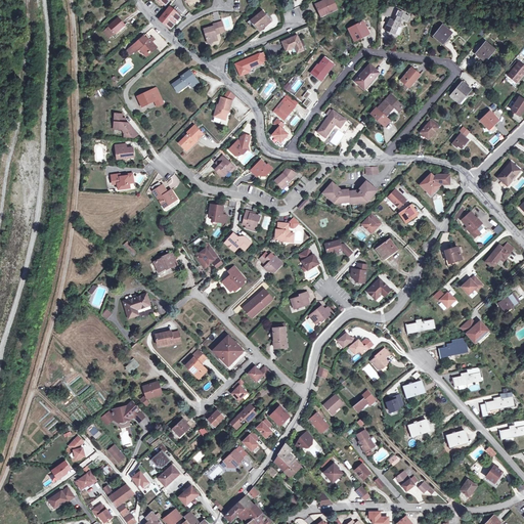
[(167,29),(181,13),(167,0),(165,0),(153,14),(167,29)]
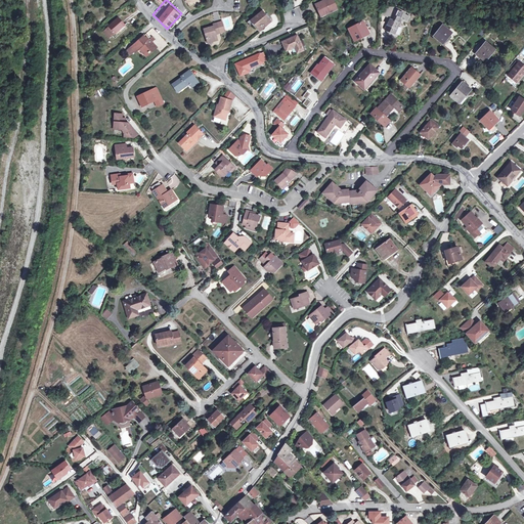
[(324,0),(316,4),(321,15),(336,8),(332,0),(324,0)]
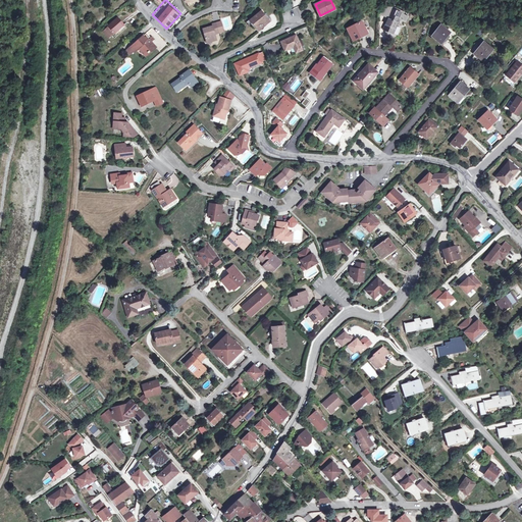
[(390,14),(383,29),(393,34),(400,18),(399,18),(401,13),(394,9),(390,14)]
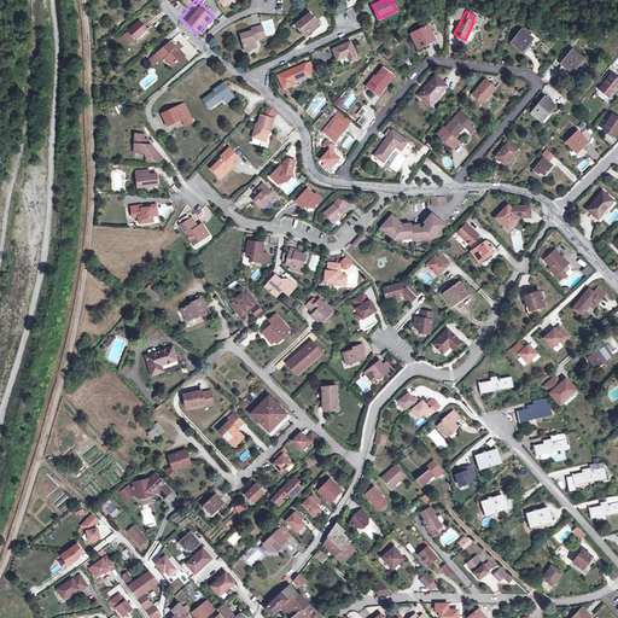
[(296,23),(303,33),(307,29),(308,31),(319,23),(309,12),(296,23)]
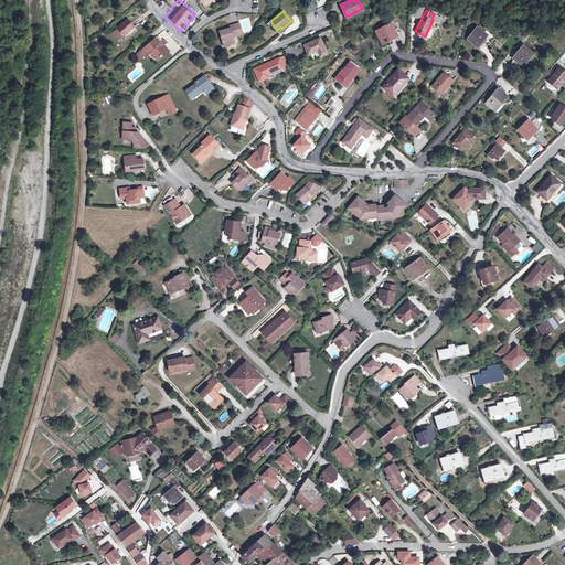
[(123,39),(125,42),(138,30),(128,19),(115,31),(123,39)]
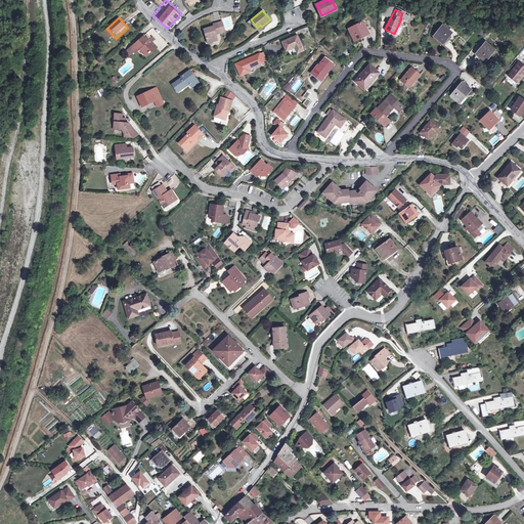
[(260,25),(257,28),(260,31),(271,22),(270,19),(261,27),(260,25)]
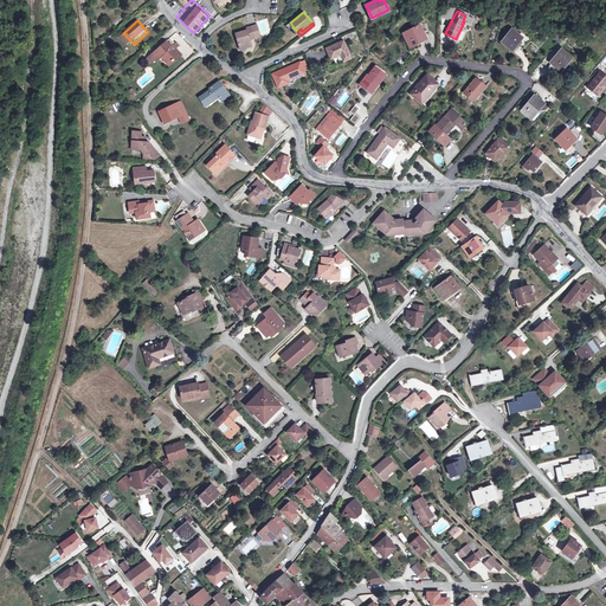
[(249,37),(250,39),(259,36),(256,25),(251,26),(253,36),(249,37)]
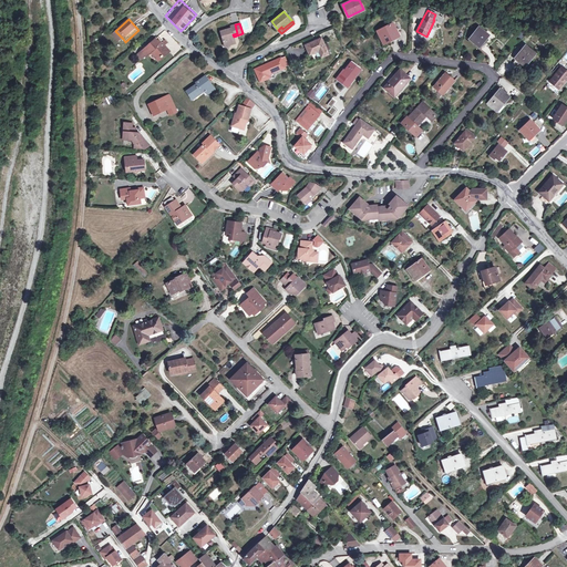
[(383,43),(399,35),(393,23),(377,31),(383,43)]
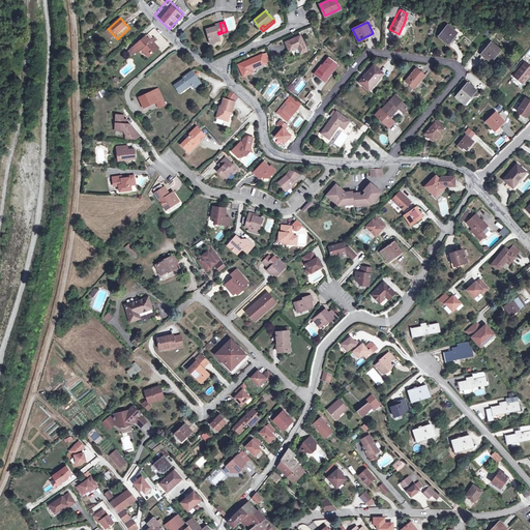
[(219,40),(218,34),(217,32),(222,31),(219,23),(215,24),(215,27),(206,29),(210,42),(219,40)]
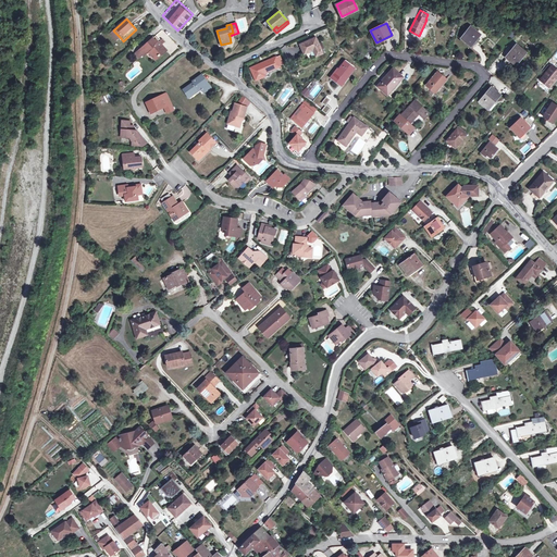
[(461,38),(471,46),(480,35),(471,27),(461,38)]
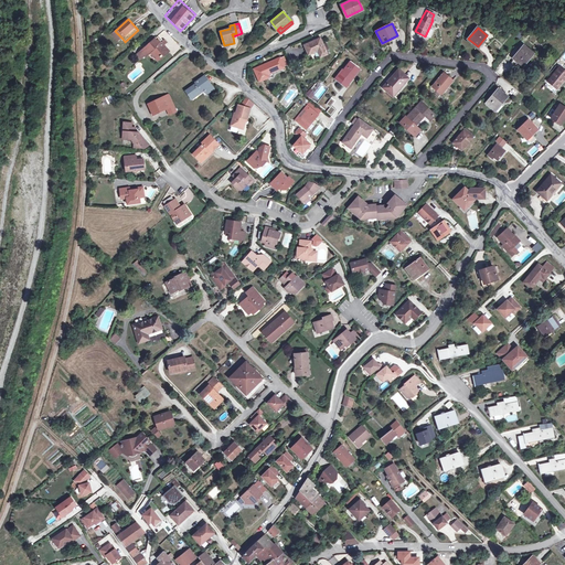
[(123,39),(115,31),(110,34),(118,43),(123,39)]
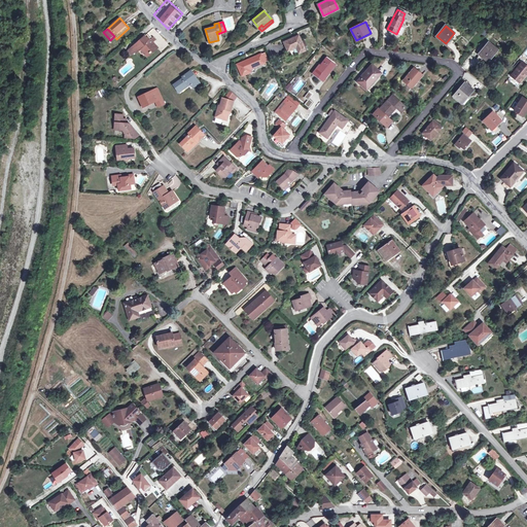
[(149,41),(152,38),(148,33),(141,40),(142,41),(138,44),(140,46),(138,48),(135,44),(132,47),(135,50),(136,49),(138,50),(141,48),(147,56),(151,51),(156,47),(152,42),(151,43),(149,41)]
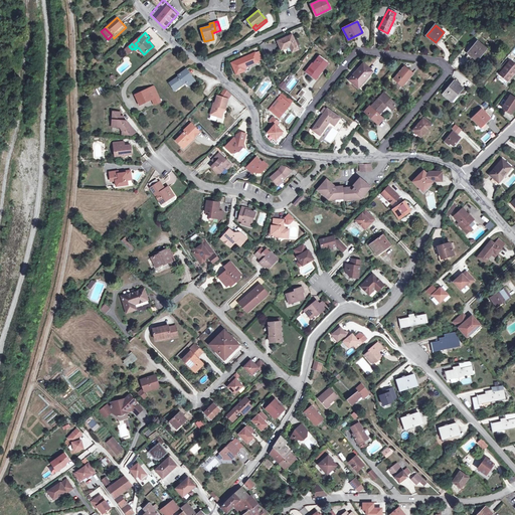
[(290,40),(288,41),(287,37),(278,41),(282,49),(290,45),(292,51),(298,48),(293,37),(289,39),(290,40)]
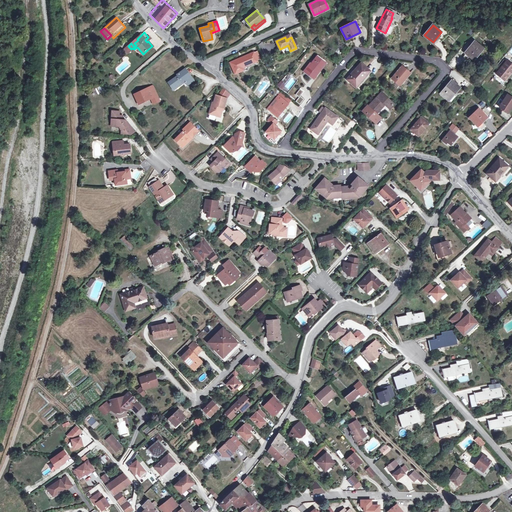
[(465,52),(473,59),(482,48),(474,41),(465,52)]
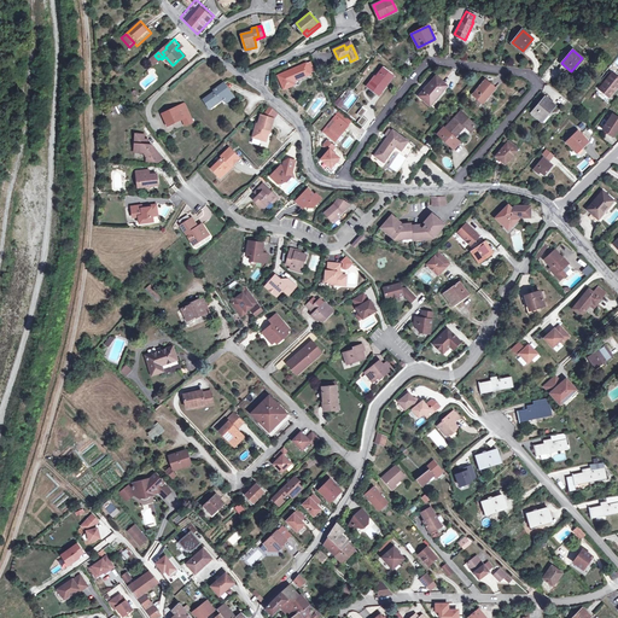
[(310,73),(307,63),(305,63),(278,75),(284,88),(291,86),(290,82),(293,81),(307,75),(307,74),(310,73)]
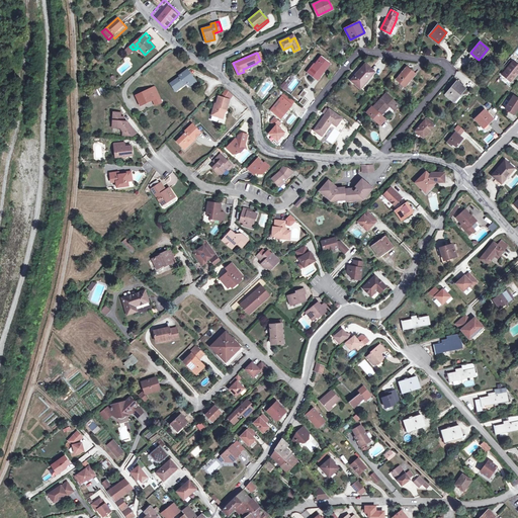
[(319,75),(329,62),(322,57),(315,65),(314,64),(307,72),(310,74),(313,71),(319,75)]
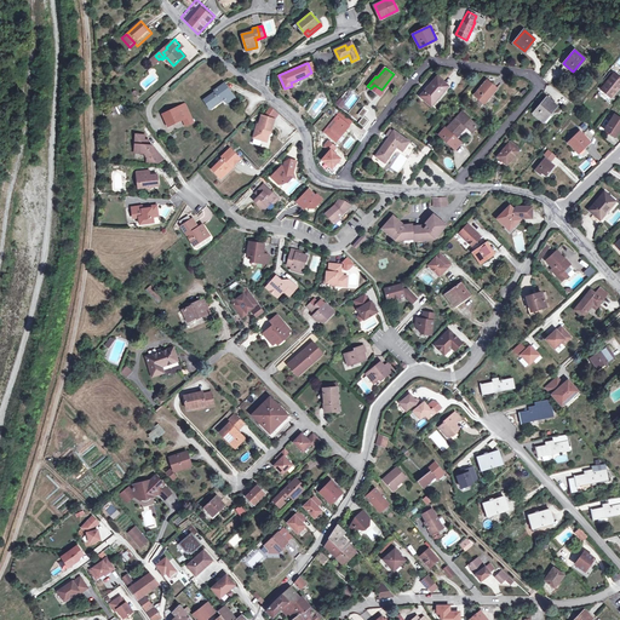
[(619,85),(619,79),(614,74),(613,75),(610,73),(606,79),(608,81),(602,89),(612,97),(619,85)]
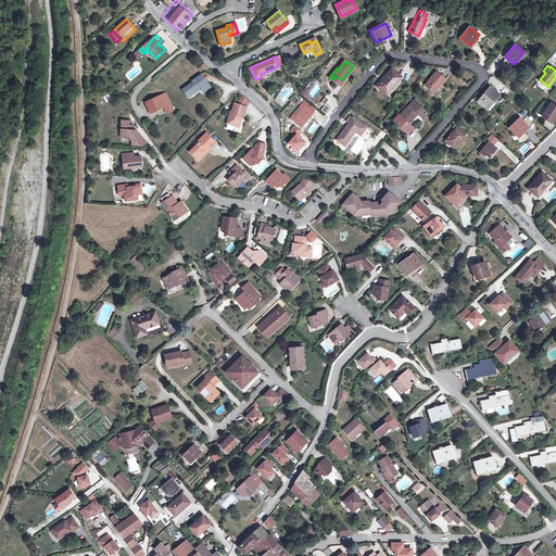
[(377,86),(387,95),(402,77),(392,68),(377,86)]
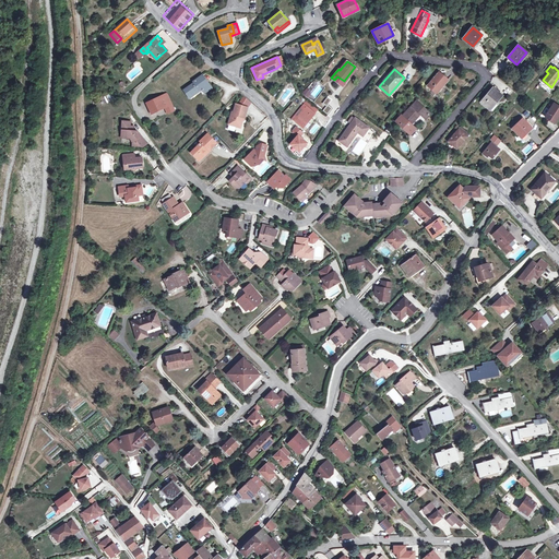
[(428,85),(436,93),(448,80),(440,72),(428,85)]
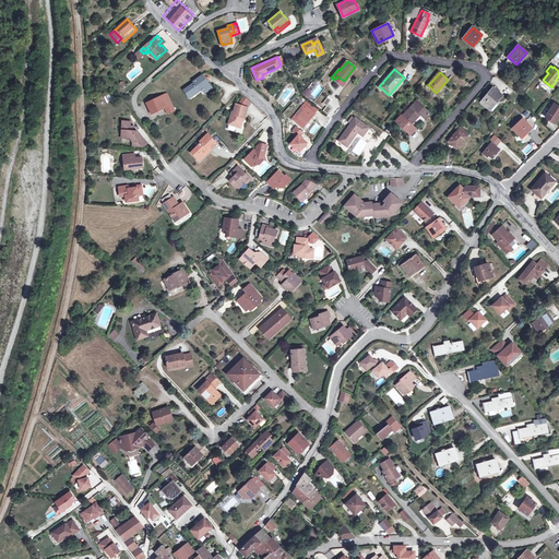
[(202,88),(205,93),(211,88),(202,75),(194,82),(194,83),(185,90),(189,97),(202,88)]
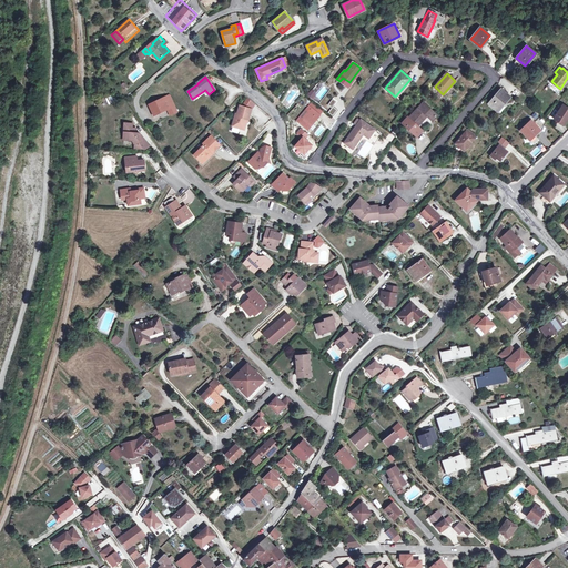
[(343,78),(340,81),(346,87),(350,82),(343,78)]
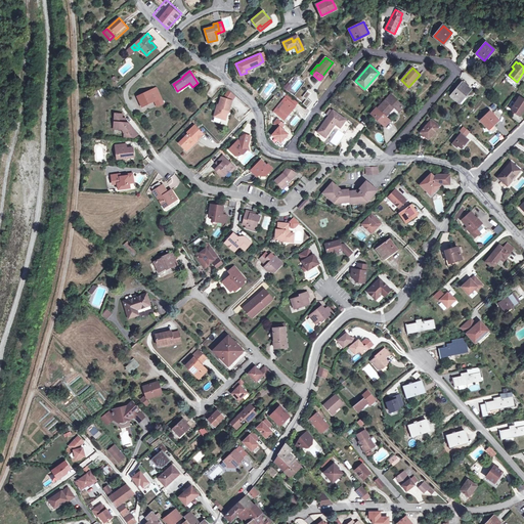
[(464,96),(465,96),(471,89),(462,82),(450,95),(459,102),(464,96)]
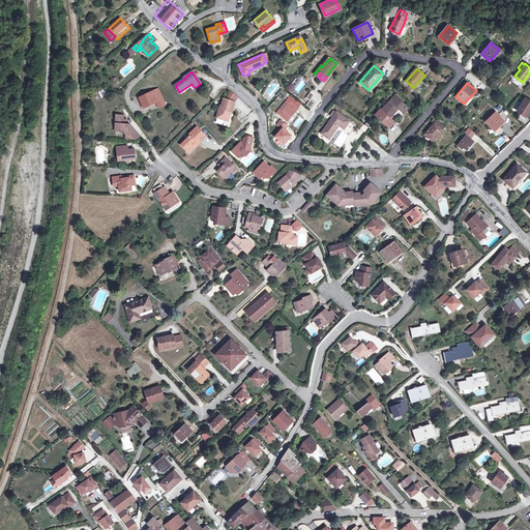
[(151,101),(151,104),(156,101),(158,108),(166,105),(158,89),(139,97),(143,106),(151,101)]
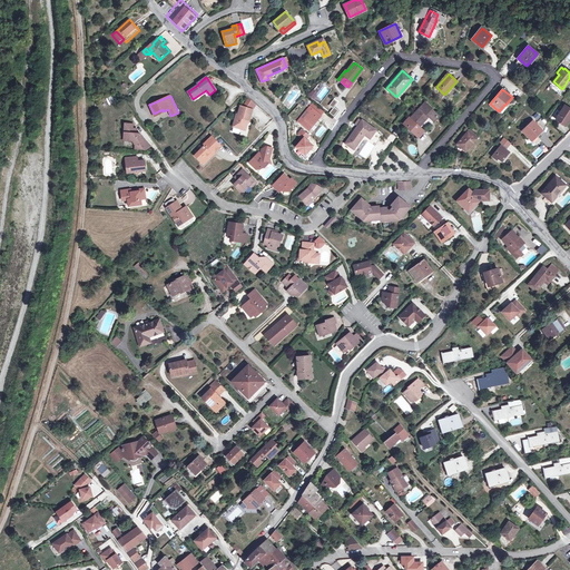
[(312,108),(300,123),(308,129),(323,111),(312,102),(310,106),(312,108)]
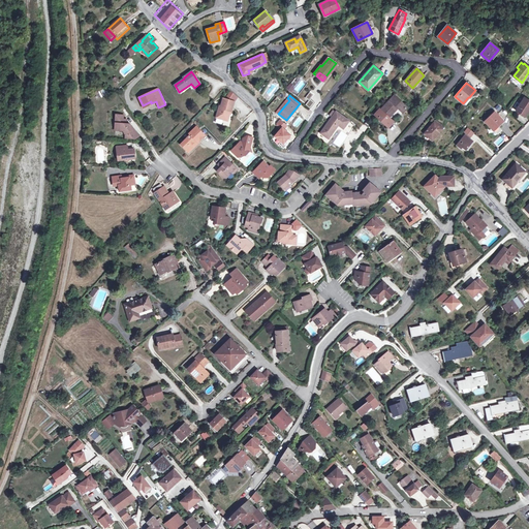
[(396,106),(403,112),(406,109),(394,96),(381,110),(380,109),(375,114),(390,127),(394,122),(390,118),(396,110),(395,109),(396,106)]
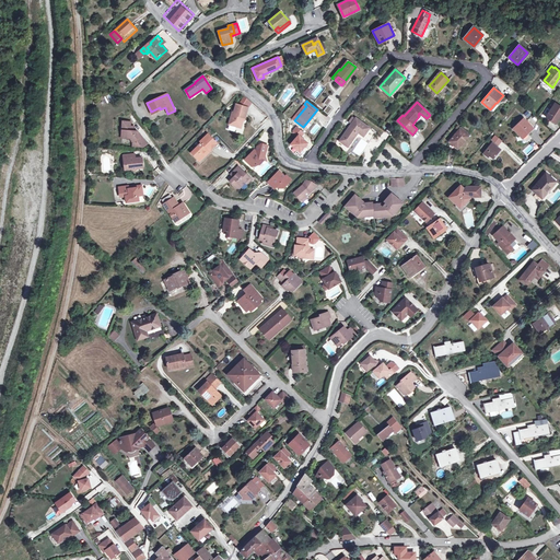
[(323,108),(328,113),(333,107),(327,103),(323,108)]
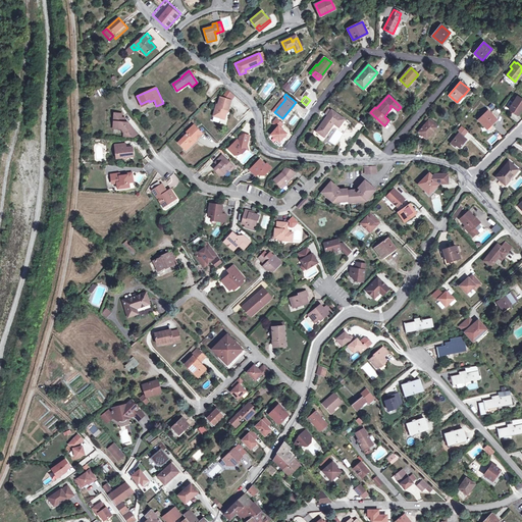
[(272,110),(274,112),(285,99),(283,97),(272,110)]
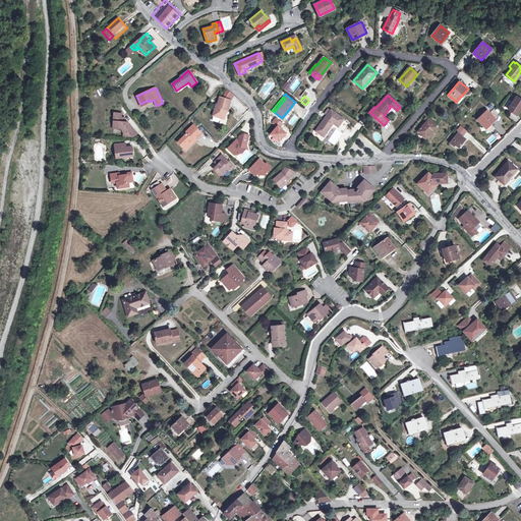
[(509,109),(517,114),(520,108),(520,99),(516,97),(509,109)]
